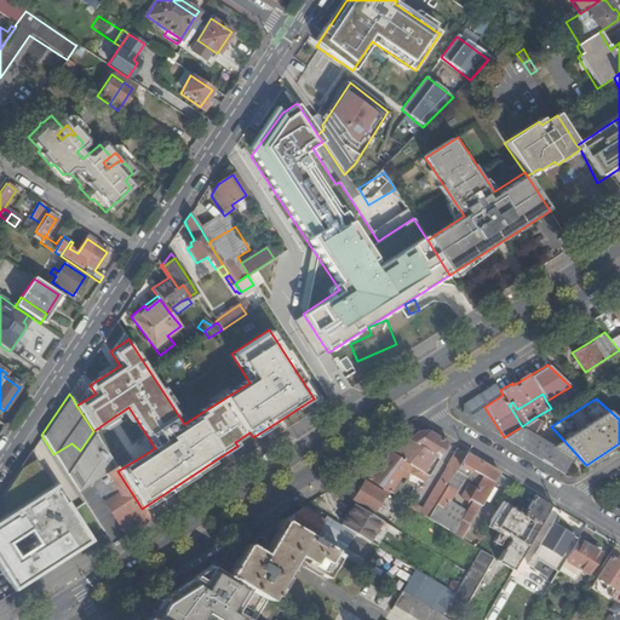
[(504,437),(562,472),(562,471),(569,458),(552,446),(533,434),(537,426),(539,420),(534,418),(522,426),(504,437)]
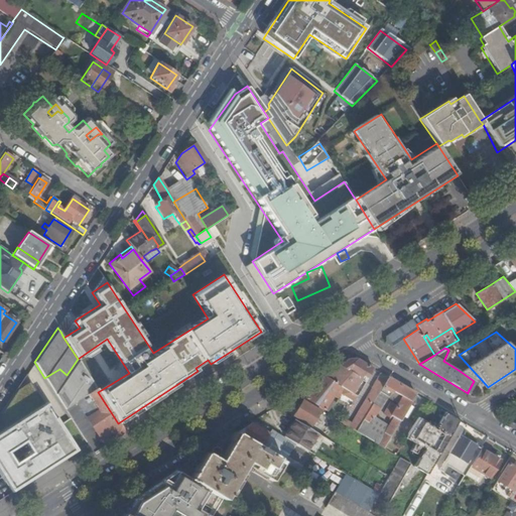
[(459,355),(458,356),(460,371),(474,381),(478,376),(459,355)]
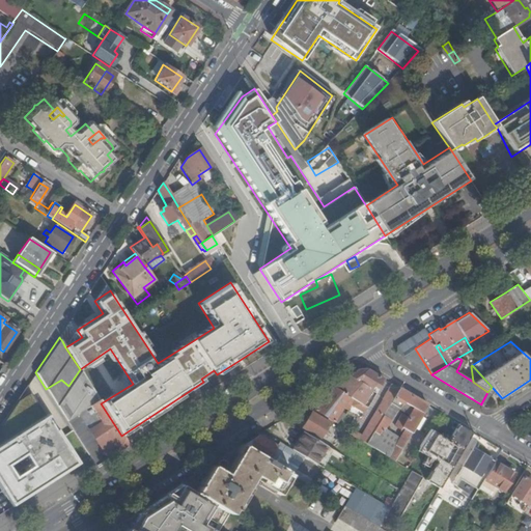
[(81,371),(80,369),(68,386),(79,393),(90,387),(83,375),(83,374),(81,371)]
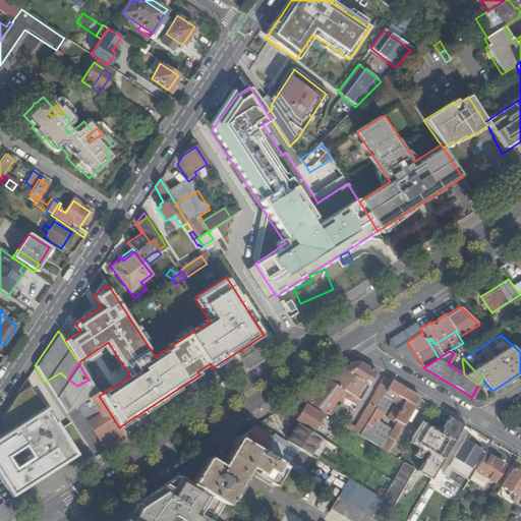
[(359,362),(350,363),(322,382),(324,384),(306,400),(330,415),(336,406),(333,404),(342,390),(346,393),(356,378),(364,383),(367,377),(371,380),(375,372),(359,362)]
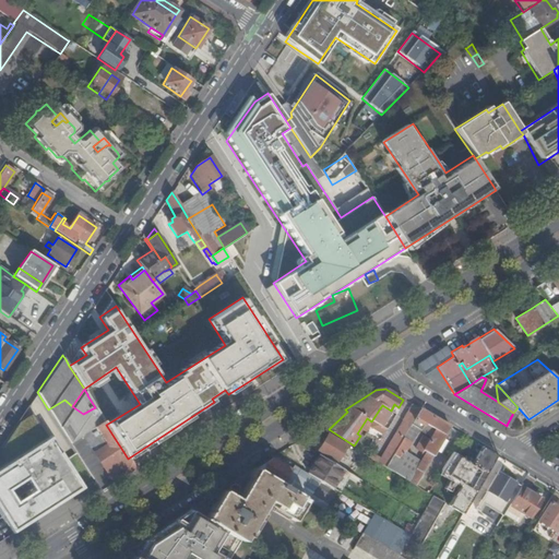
[(64,400),(48,409),(59,426),(72,406),(64,400)]
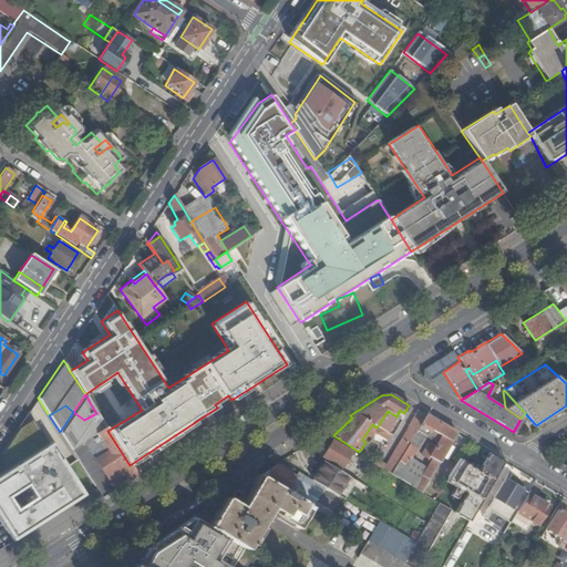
[(425,415),(419,411),(383,468),(390,473),(408,445),(419,425),(425,415)]
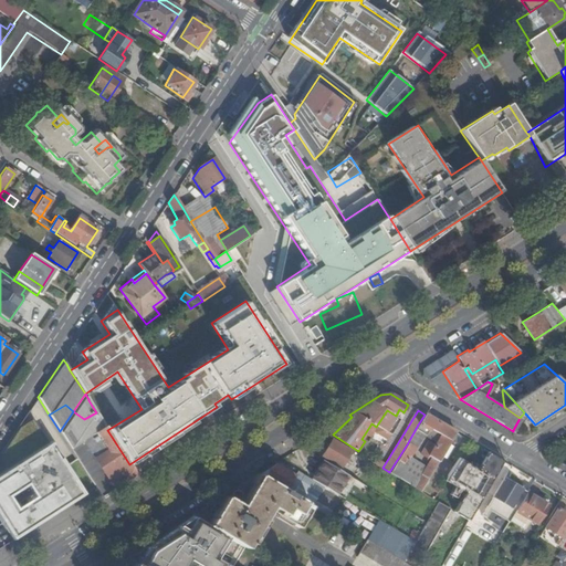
[(73,411),(60,431),(71,449),(84,440),(93,433),(86,423),(84,419),(73,411)]
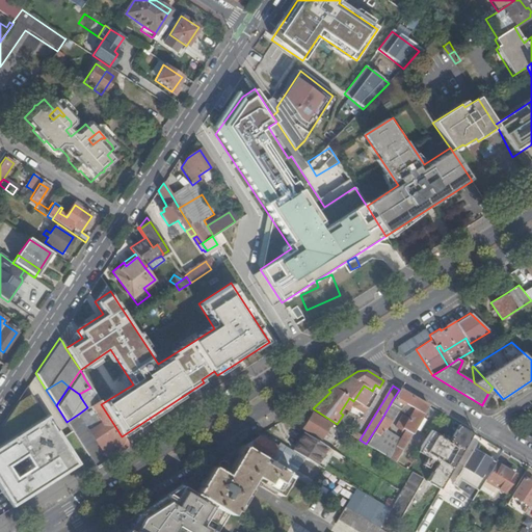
[(92,391),(90,388),(79,394),(81,398),(92,391)]
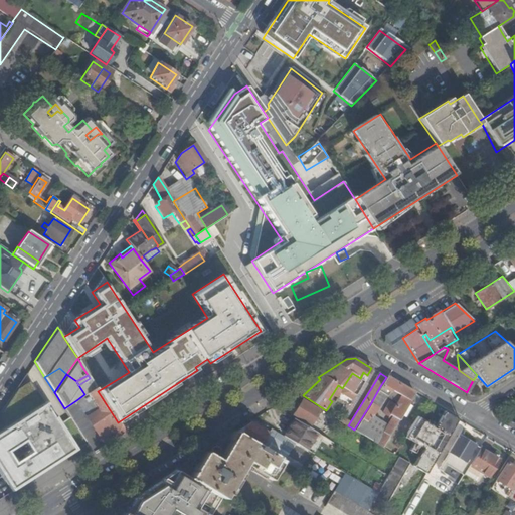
[(477,375),(473,380),(467,391),(470,392),(479,377),(477,375)]
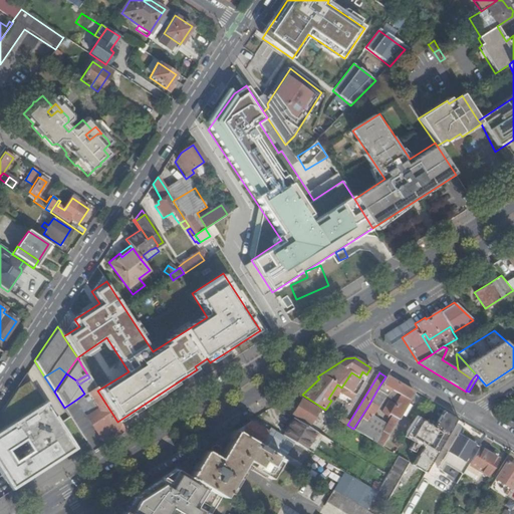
[(370,417),(376,408),(369,404),(353,429),(381,446),(397,420),(401,415),(408,403),(414,394),(386,376),(379,386),(398,398),(393,405),(388,402),(379,413),(389,418),(384,425),(370,417)]
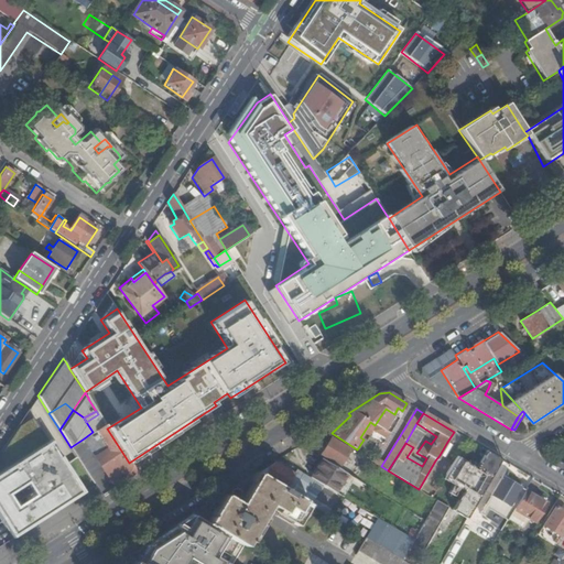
[(98,414),(86,422),(93,432),(105,424),(100,418),(98,414)]
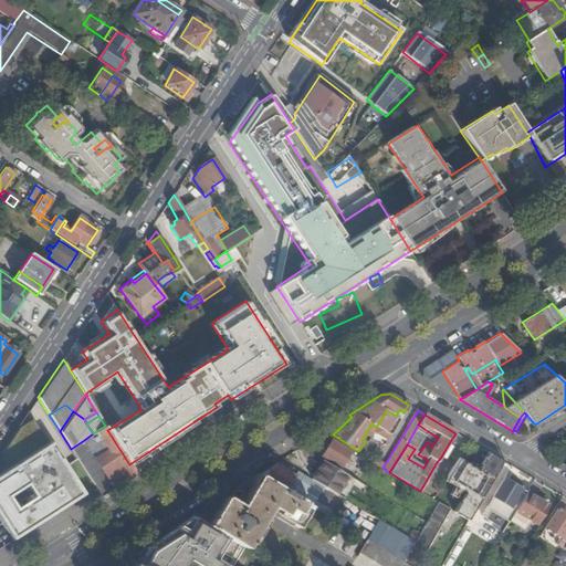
[(93,433),(84,440),(114,488),(136,474),(129,464),(107,430),(105,426),(93,433)]
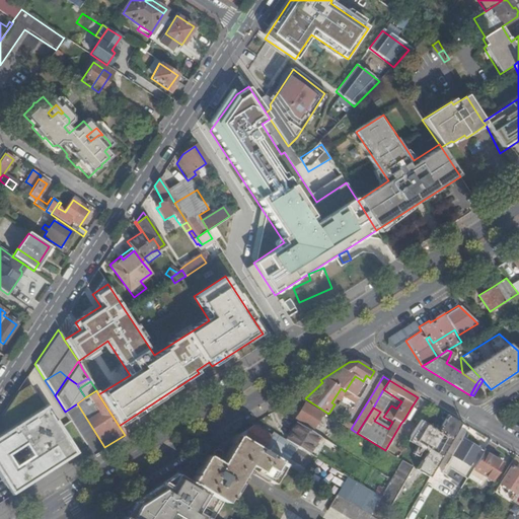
[(304,402),(295,418),(312,428),(321,414),(304,402)]
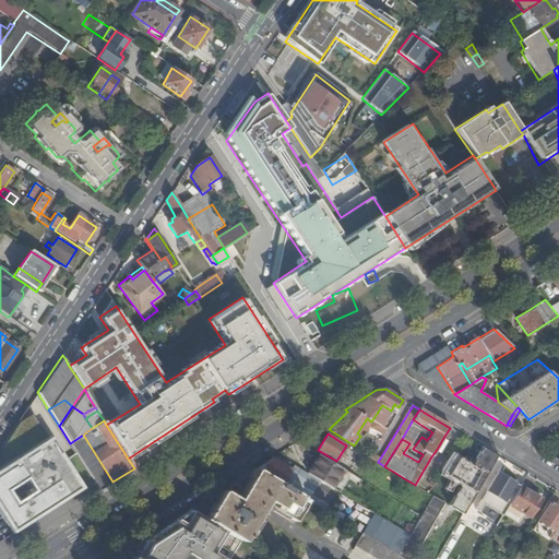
[(83,435),(70,443),(100,490),(113,482),(83,435)]
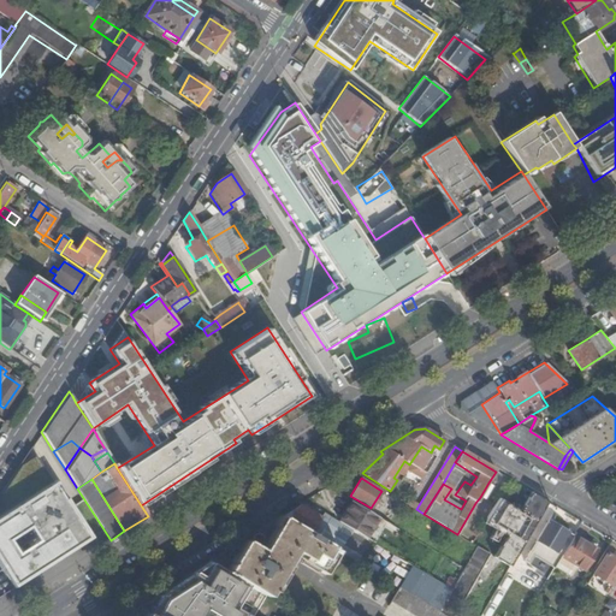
[(92,543),(54,483),(0,515),(0,570),(12,591),(92,543)]
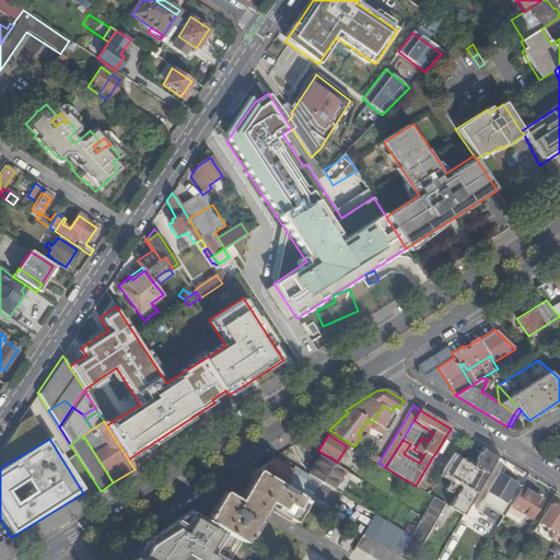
[(62,439),(55,441),(59,452),(66,448),(62,439)]
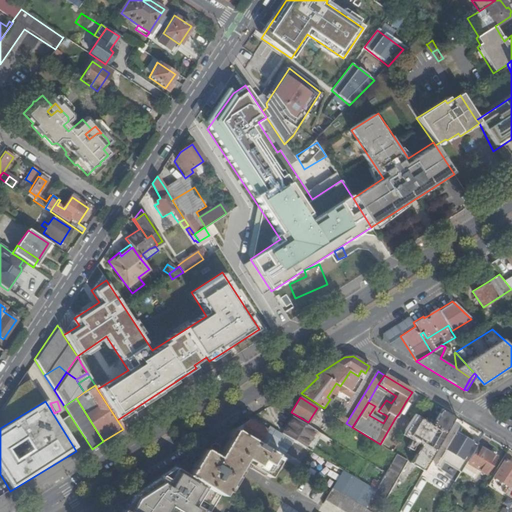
[(410,404),(406,401),(399,413),(403,415),(410,404)]
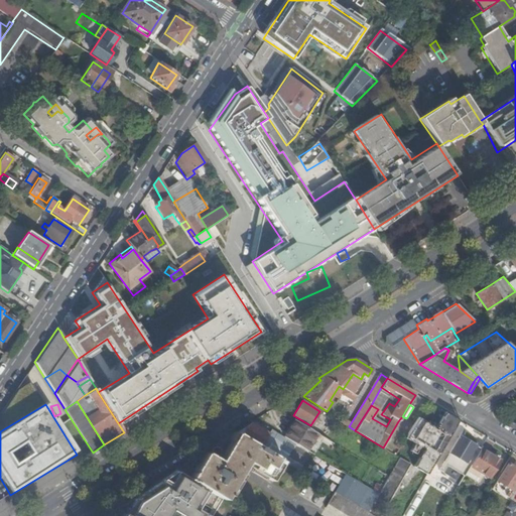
[(424,446),(435,428),(417,417),(406,435),(410,437),(408,440),(420,448),(422,445),(424,446)]
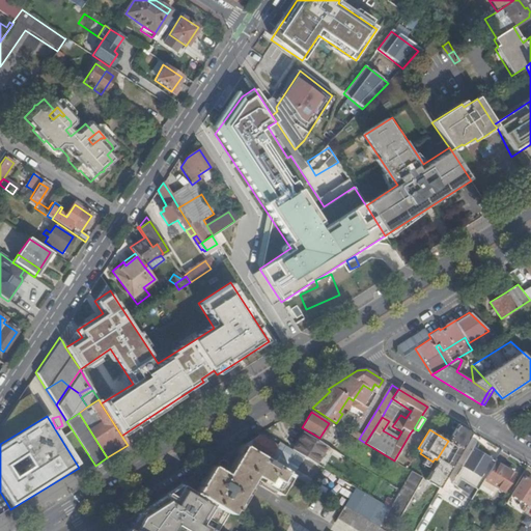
[(326,445),(303,431),(291,449),(305,457),(314,463),(326,445)]
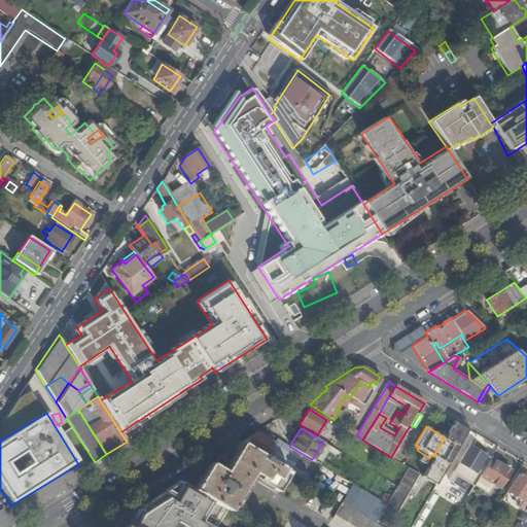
[(255,430),(240,441),(289,470),(305,480),(309,473),(295,465),(270,449),(275,442),(255,430)]
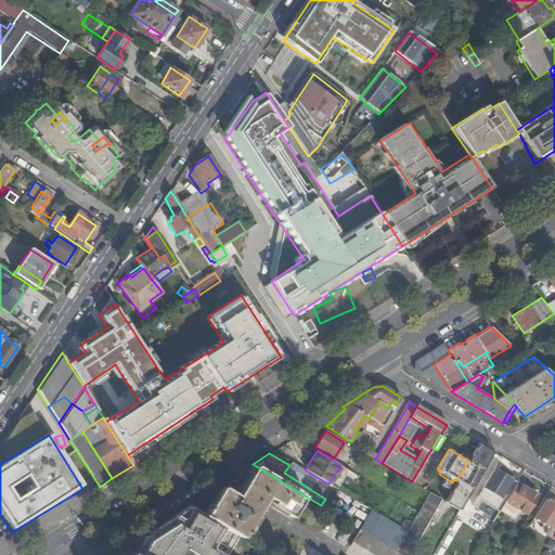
[(289,465),(284,473),(311,490),(319,478),(305,469),(292,462),(289,465)]
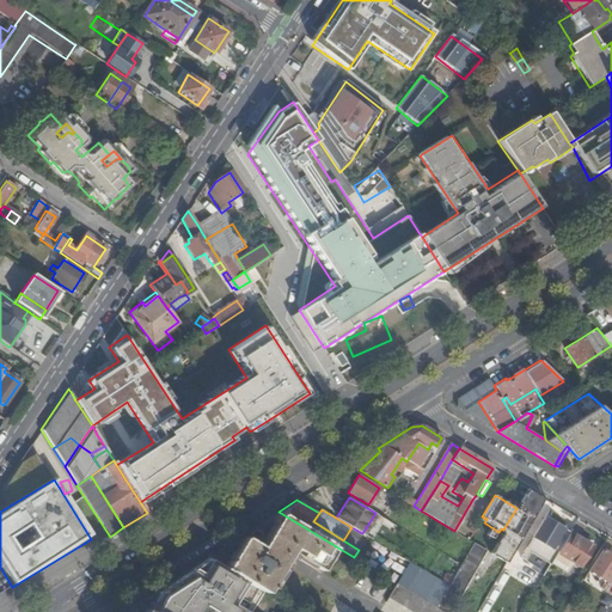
[(240,536),(207,556),(261,589),(263,589),(265,587),(267,587),(269,585),(274,587),(276,588),(291,565),(281,561),(288,550),(320,569),(336,546),(279,512),(265,532),(257,545),(240,536)]
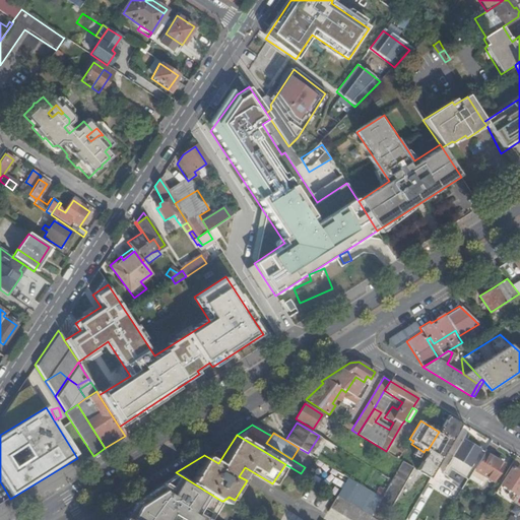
[(453,456),(458,460),(455,464),(452,470),(459,474),(458,476),(466,481),(468,477),(483,453),(462,440),(453,456)]
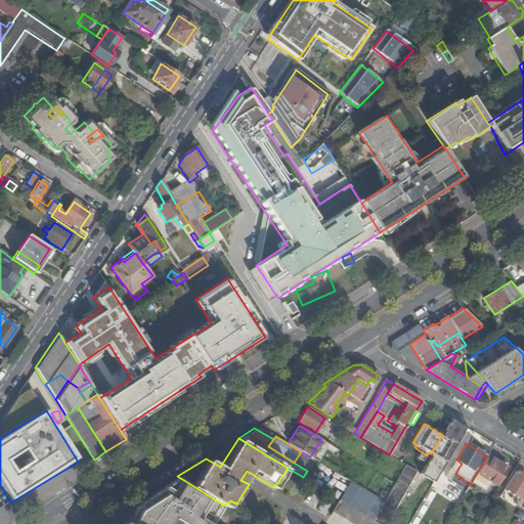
[(227,455),(222,448),(206,459),(220,467),(227,455)]
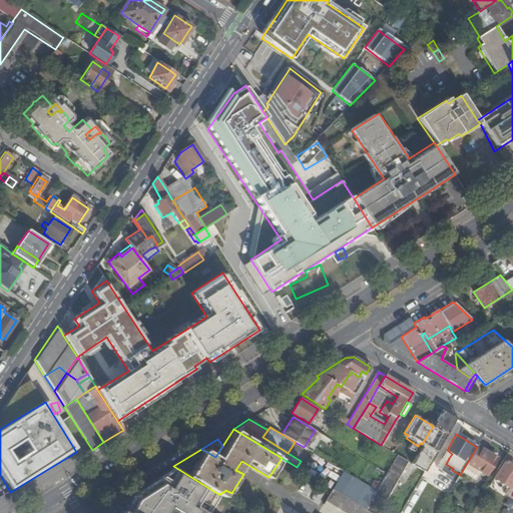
[(424,465),(423,467),(425,468),(432,457),(437,449),(431,445),(420,463),(424,465)]
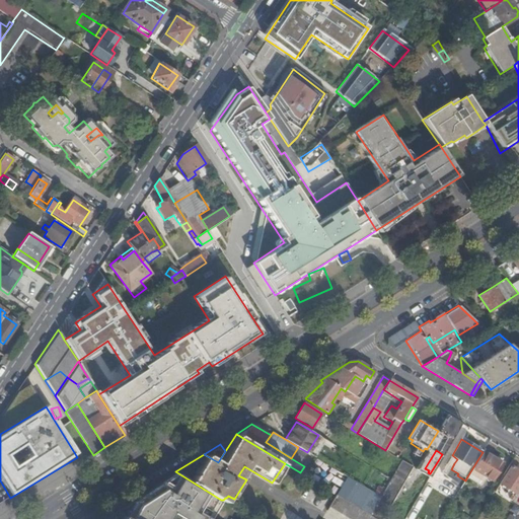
[(502,463),(483,452),(467,476),(478,484),(484,475),(492,479),(502,463)]
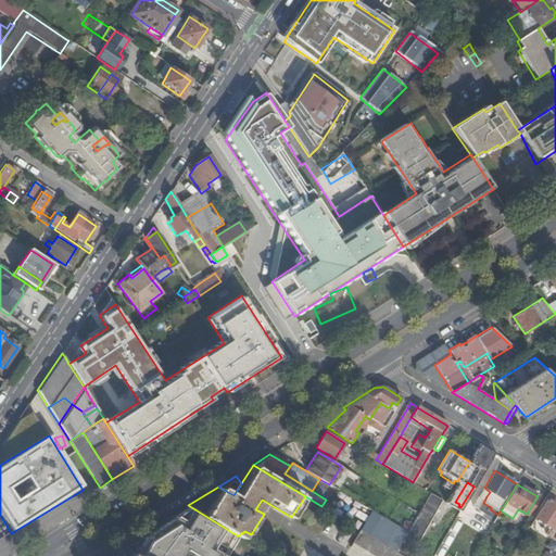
[(476,501),(468,495),(460,507),(459,509),(467,515),(476,501)]
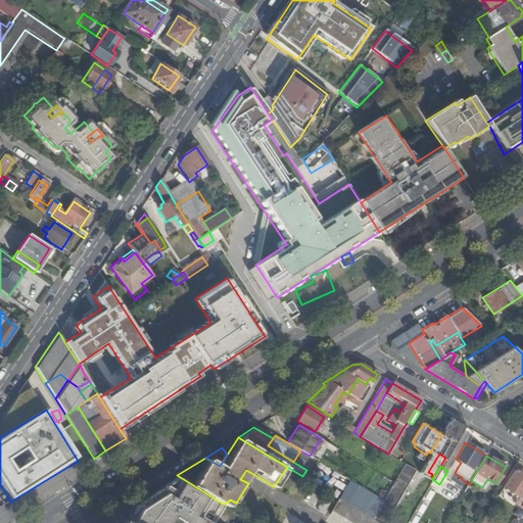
[(522,473),(515,469),(504,486),(513,491),(519,496),(522,498),(522,497),(522,473)]
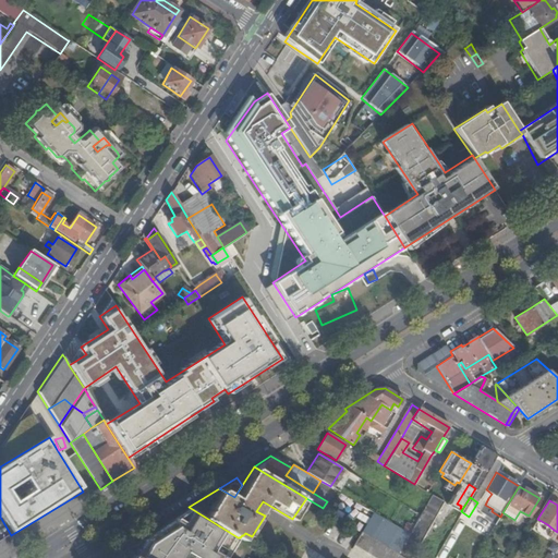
[(332,512),(350,520),(353,512),(336,506),(332,512)]
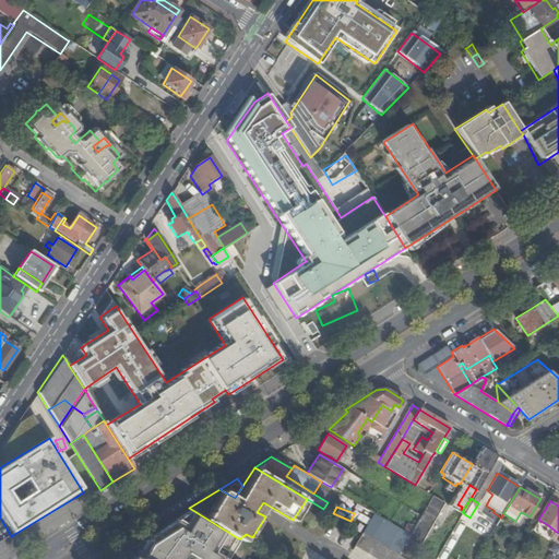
[(241,558),(230,551),(238,538),(189,508),(125,549),(141,558),(241,558)]
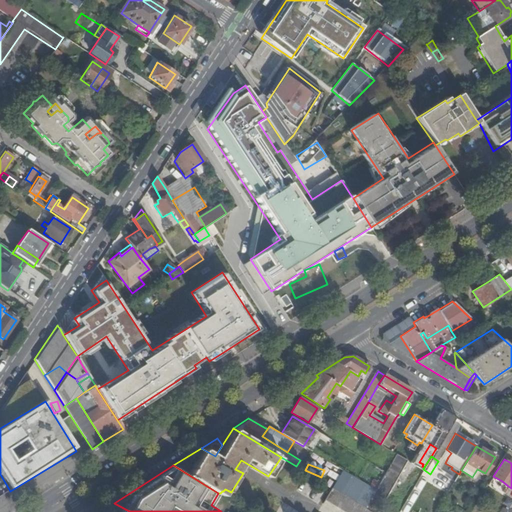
[(323,497),(348,511),(372,511),(330,486),(323,497)]
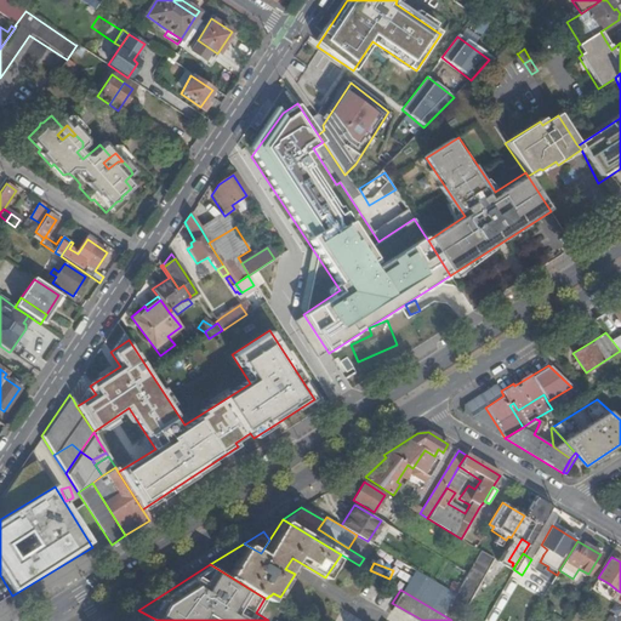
[(157,620),(138,610),(120,620),(157,620)]
